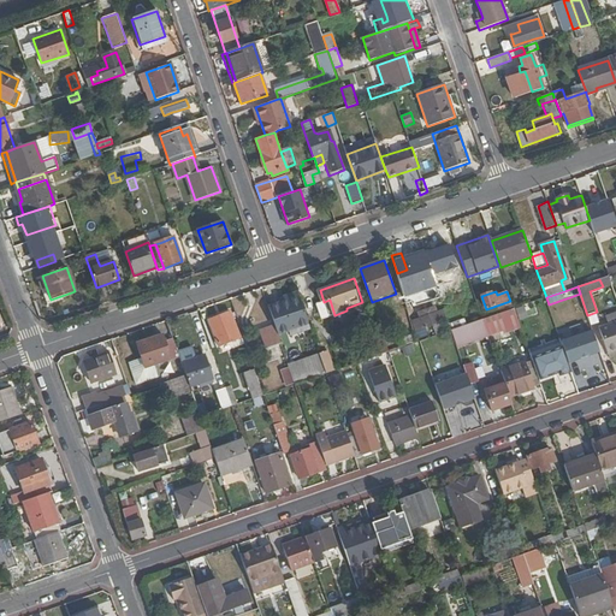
[(290,329),(308,323),(302,303),(296,306),(294,300),(282,303),(290,329)]
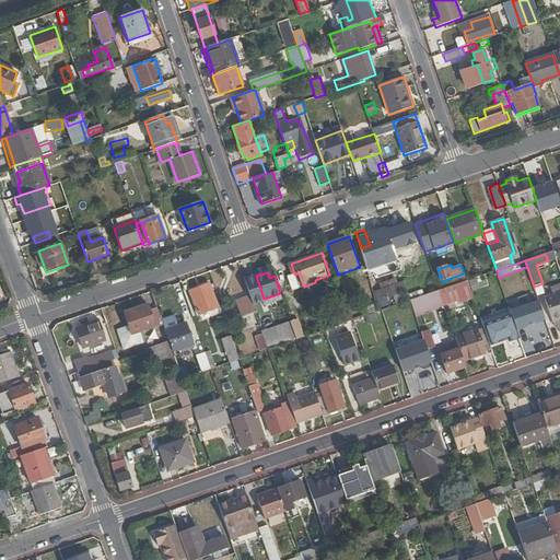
[(294,290),(304,287),(300,272),(294,275),(290,276),(294,290)]
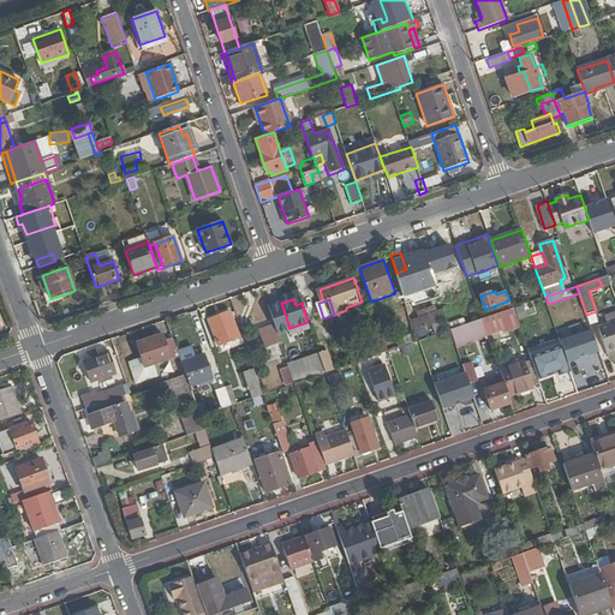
[(278,333),(290,328),(281,303),(268,308),(275,326),(278,333)]
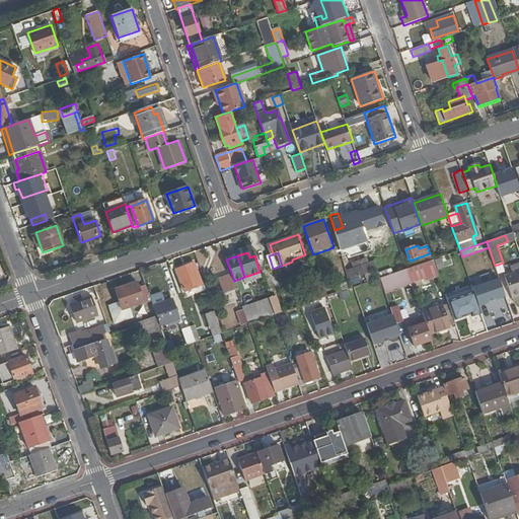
[(349,270),(354,285),(361,282),(359,275),(364,274),(370,271),(377,269),(374,261),(362,266),(360,260),(353,263),(355,268),(349,270)]
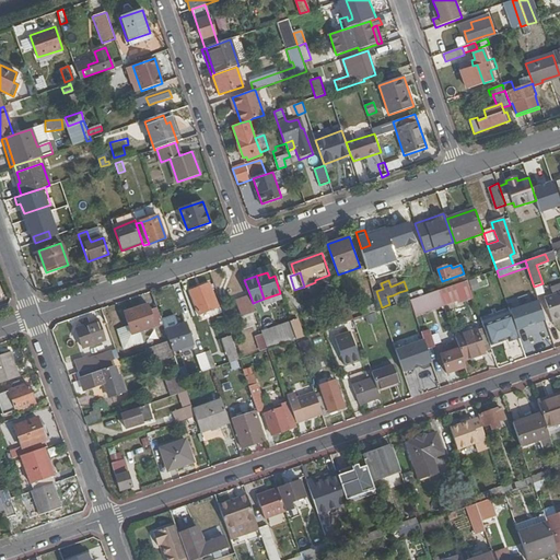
[(199,307),(213,302),(213,300),(216,299),(210,283),(190,290),(194,300),(197,299),(199,307)]
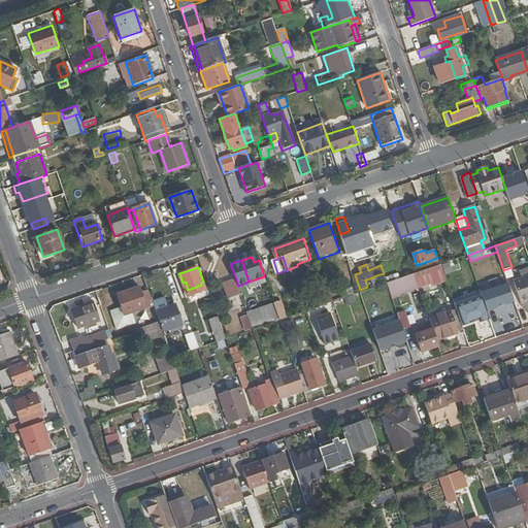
[(421,285),(443,276),(440,267),(418,274),(421,285)]
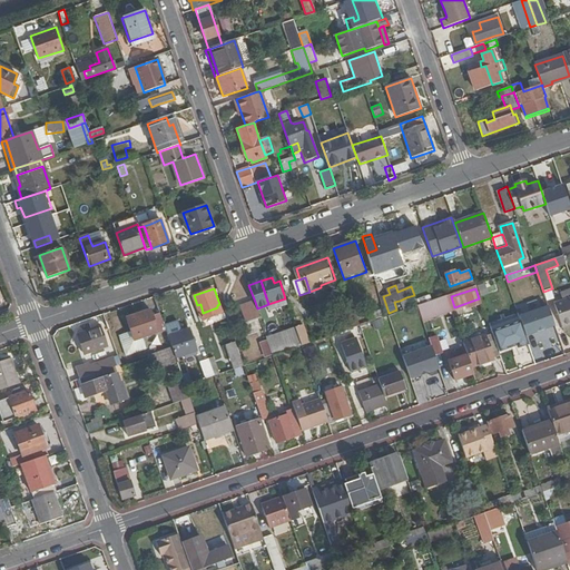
[(562,301),(569,298),(568,291),(560,294),(562,301)]
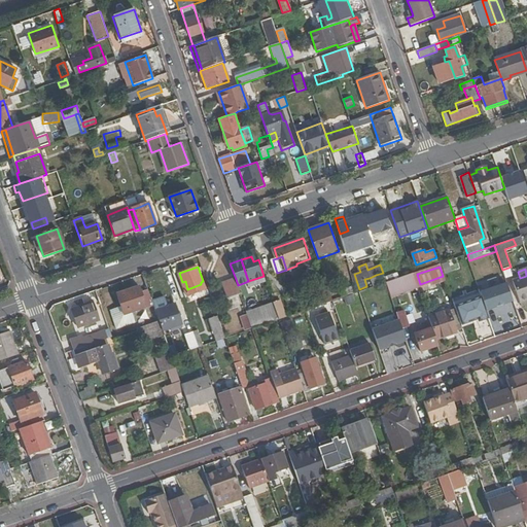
[(398,273),(385,277),(385,278),(387,282),(400,278),(398,273)]
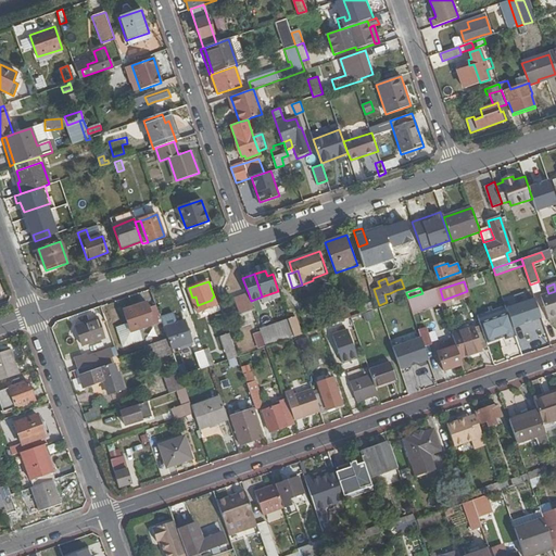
[(437,288),(422,293),(408,298),(413,313),(441,303),(437,288)]
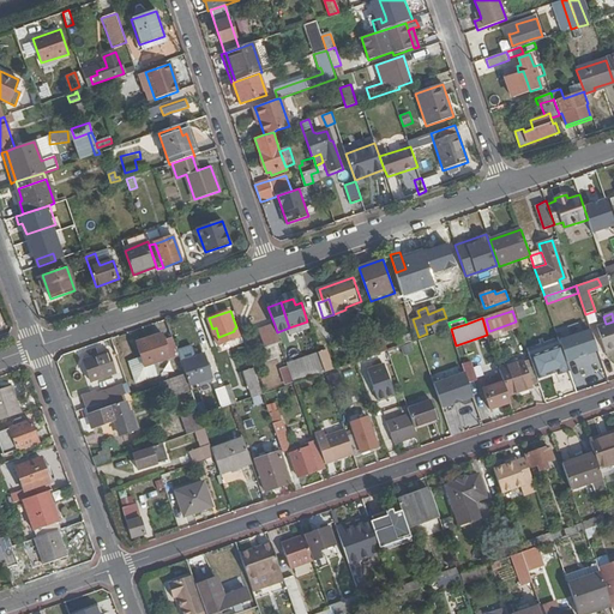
[(379,323),(383,336),(391,333),(386,320),(379,323)]
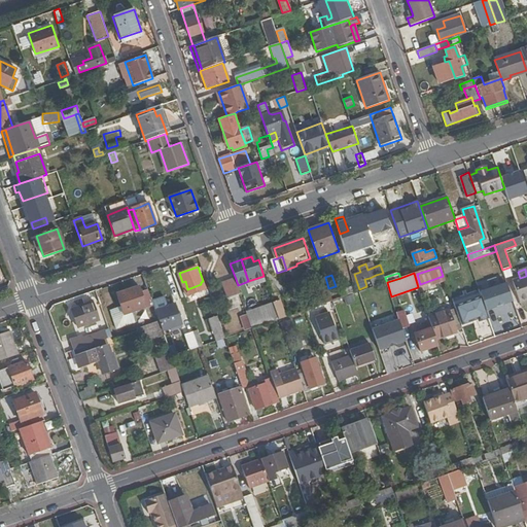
[(373,287),(376,286),(387,282),(385,278),(378,280),(376,275),(370,278),(373,287)]
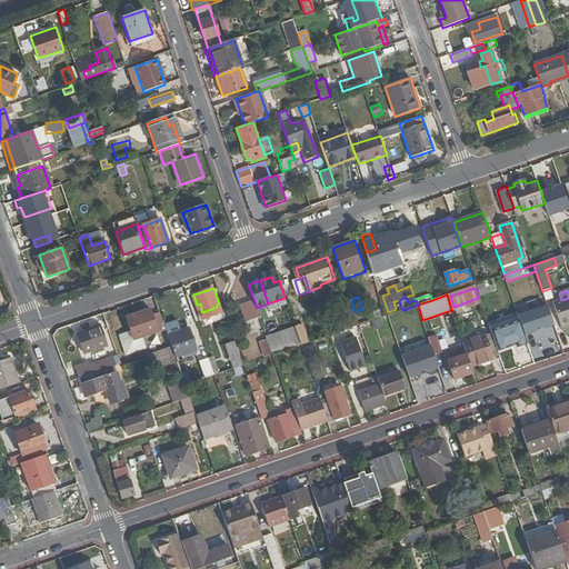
[(568,325),(568,297),(568,298),(561,300),(552,303),(561,328),(568,325)]
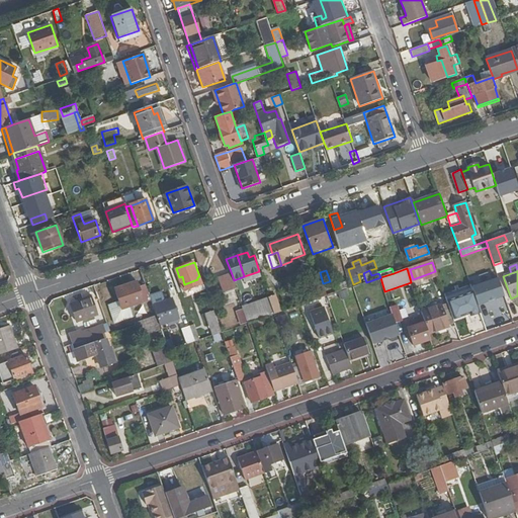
[(437,275),(435,271),(413,279),(414,283),(437,275)]
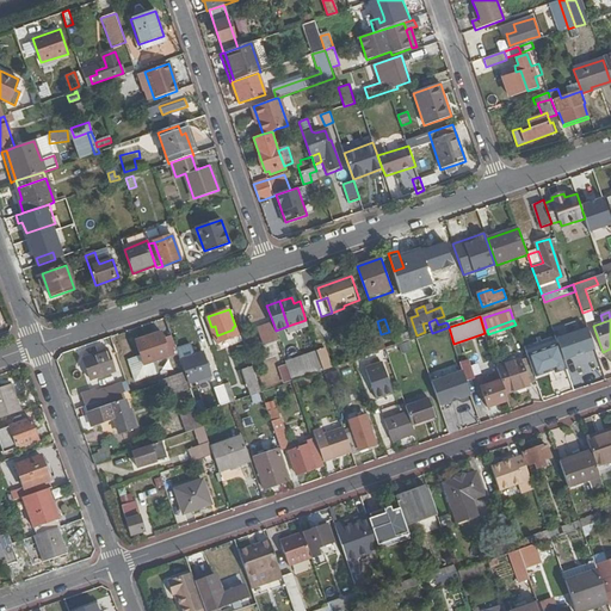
[(276,331),(273,323),(259,328),(266,349),(279,344),(276,331)]
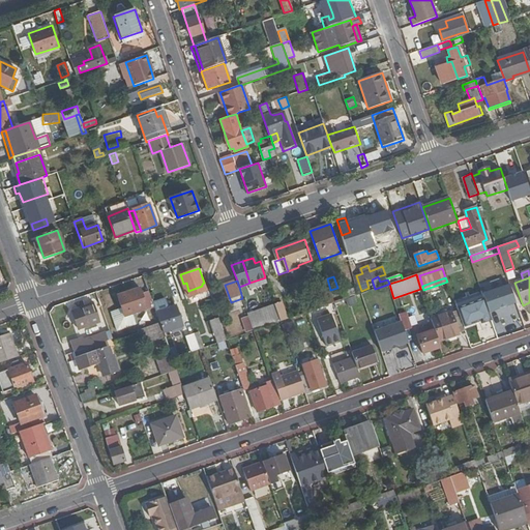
[(514,302),(508,285),(482,294),(483,301),(488,312),(514,302)]
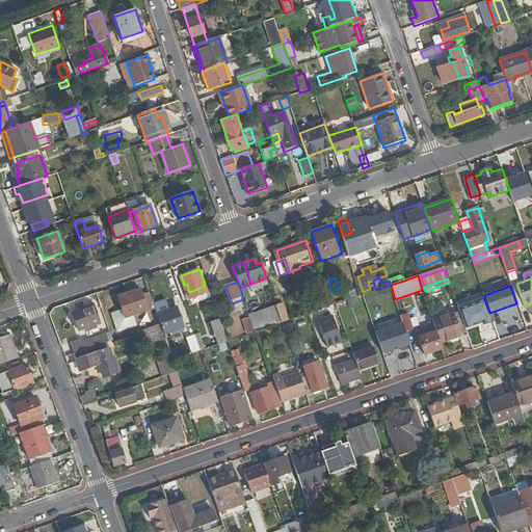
[(370,292),(372,300),(382,296),(379,289),(376,290),(370,292)]
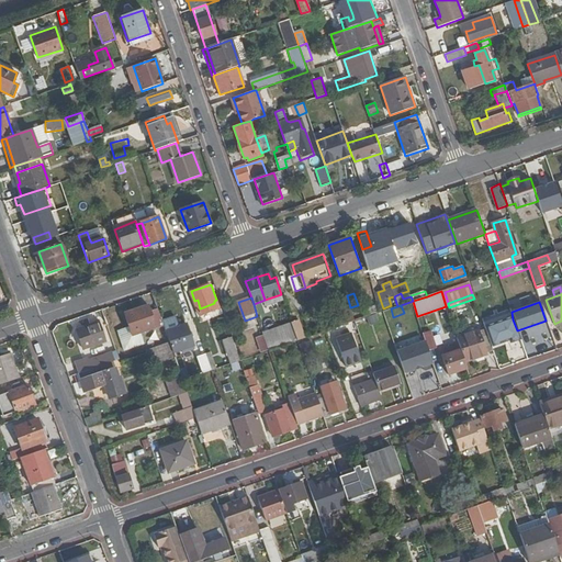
[(367,317),(380,313),(378,306),(364,311),(367,317)]
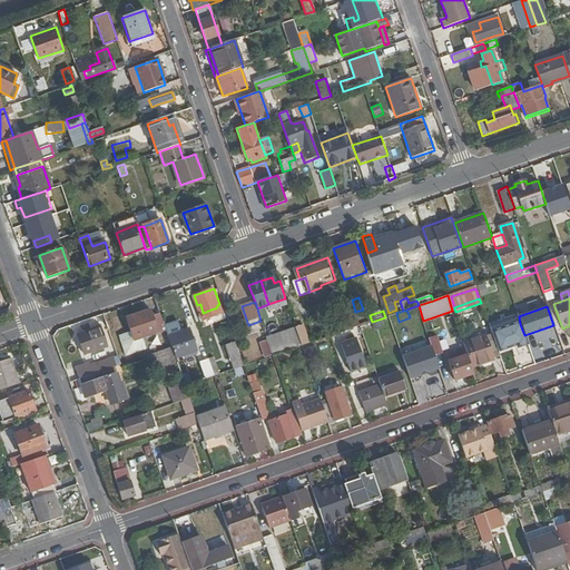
[(158,332),(167,330),(161,314),(153,316),(151,313),(143,315),(143,313),(127,318),(131,332),(119,335),(127,356),(147,350),(143,337),(158,332)]
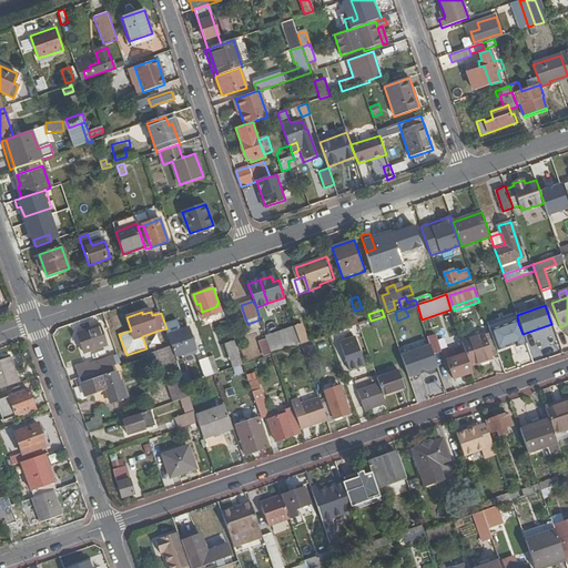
[(388,314),(391,323),(397,321),(395,312),(388,314)]
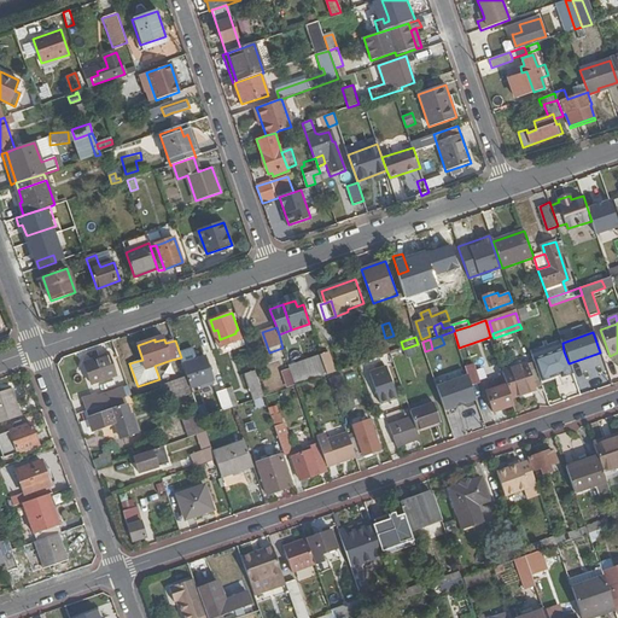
[(459,368),(455,357),(458,357),(455,350),(452,351),(453,355),(448,357),(445,350),(435,354),(437,361),(435,361),(439,375),(459,368)]
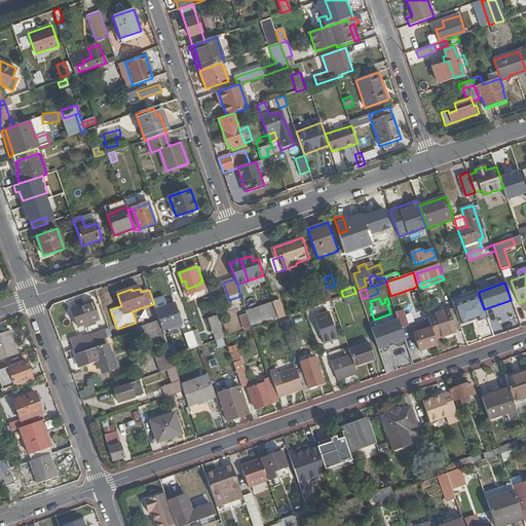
[(278,318),(286,316),(280,299),(273,302),(274,305),(278,318)]
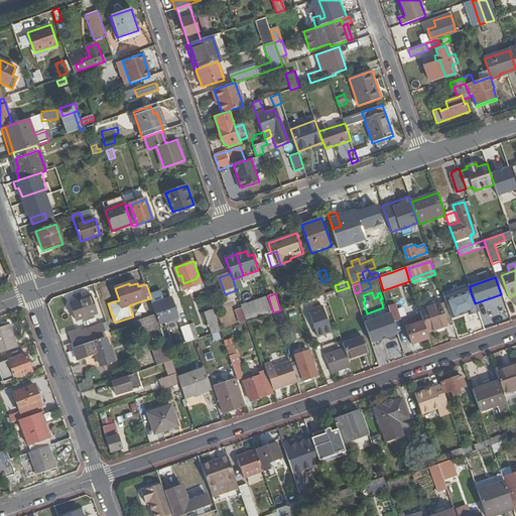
[(471,293),(445,301),(453,320),(477,311),(475,303),(471,293)]
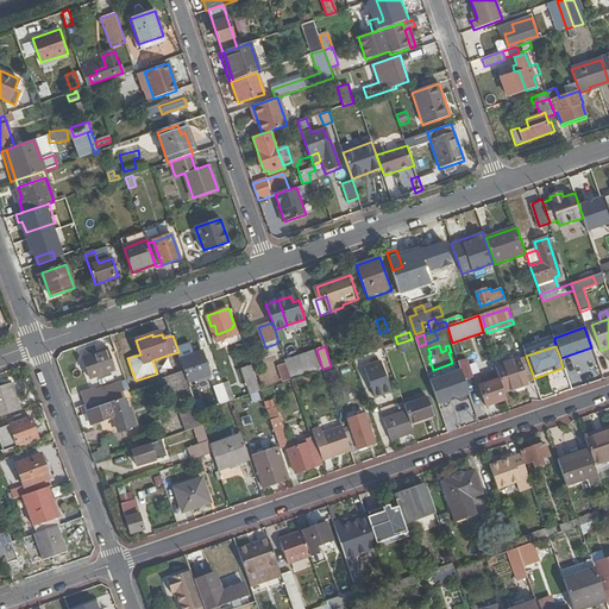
[(108,350),(99,353),(100,356),(85,360),(90,378),(115,370),(108,350)]
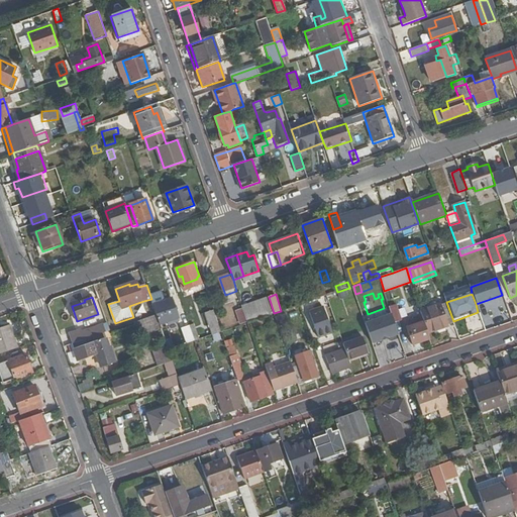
[(171,298),(153,304),(154,310),(157,315),(160,324),(167,322),(178,318),(176,312),(174,307),(171,298)]
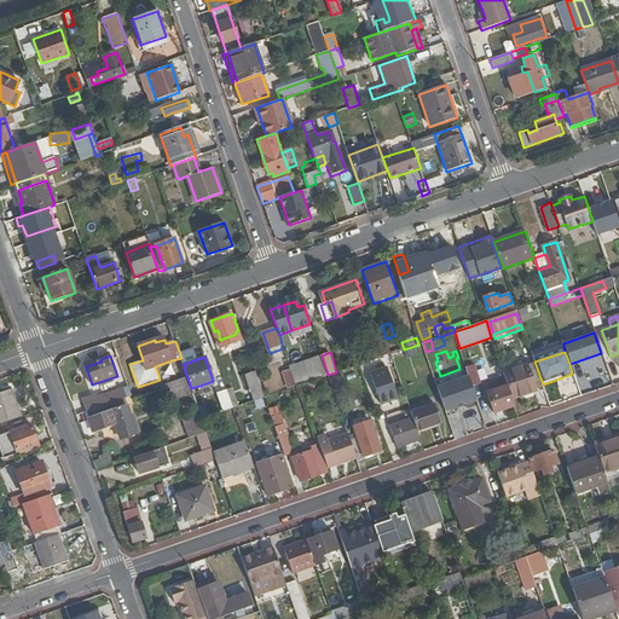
[(299,386),(328,375),(323,359),(291,369),(293,374),(298,386),(299,386)]
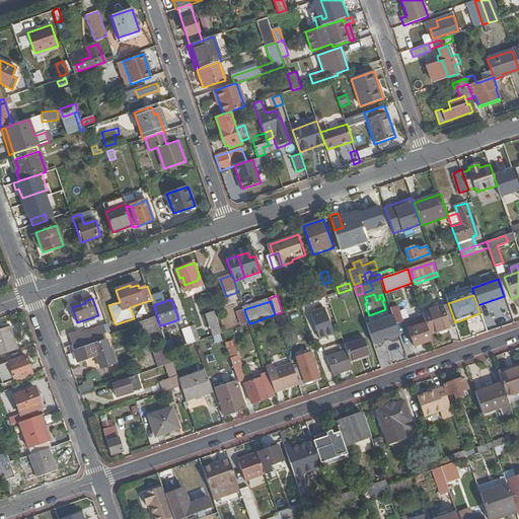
[(455,322),(448,303),(423,313),(426,322),(430,334),(450,327),(449,326),(456,324),(455,322)]
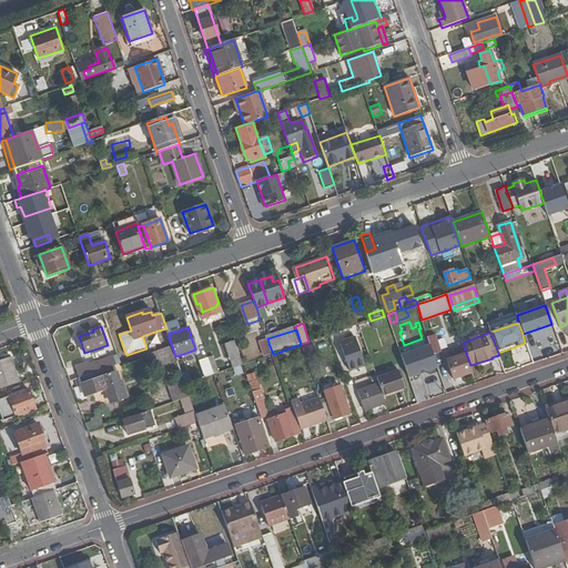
[(428,337),(434,353),(442,350),(436,335),(428,337)]
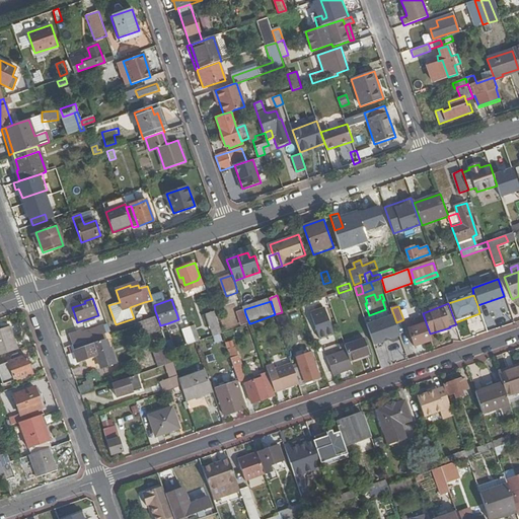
[(323,307),(310,312),(319,339),(334,334),(323,307)]
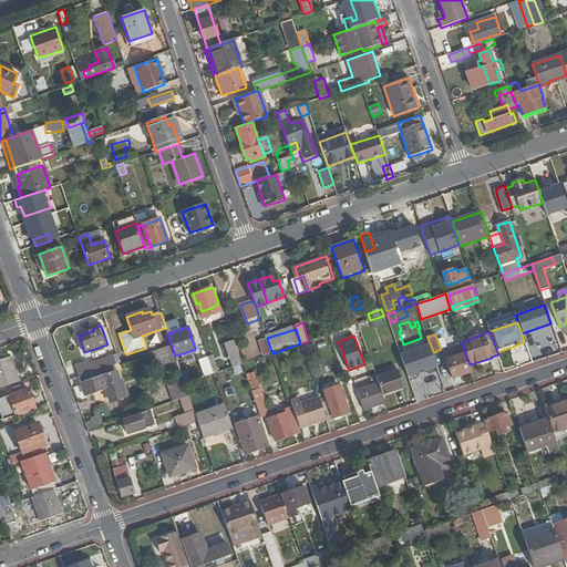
[(243,363),(235,339),(224,342),(233,368),(243,363)]
